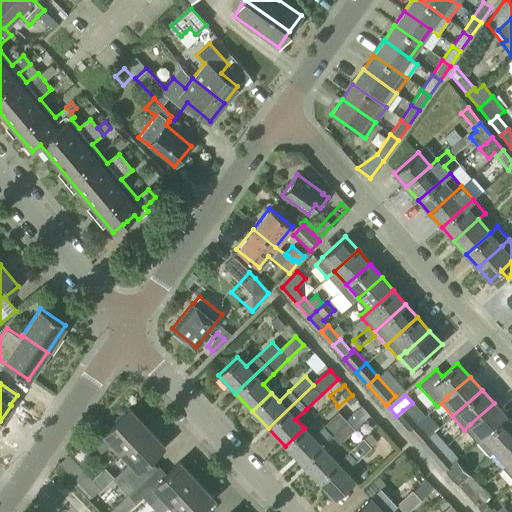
[(506,417),(494,403),(470,424),(481,437),(482,438),(506,417)]
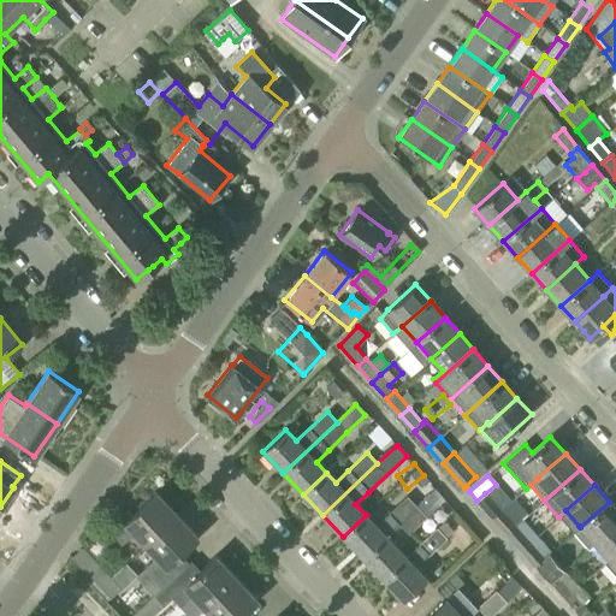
[(146,544),(177,515),(157,492),(112,534),(122,544),(134,532),(146,544)]
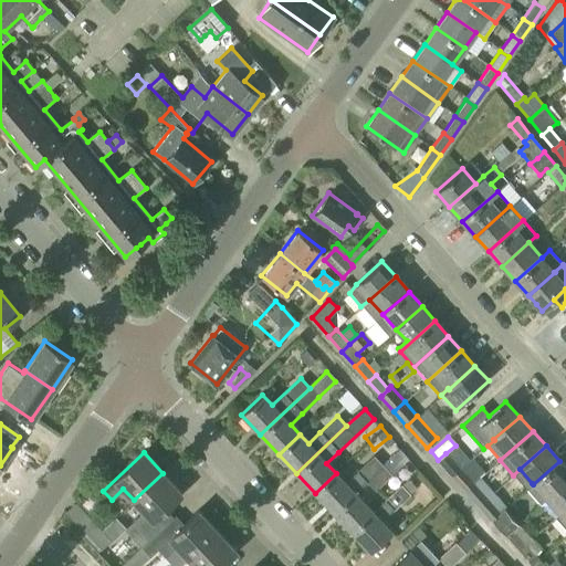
[(452,477),(460,469),(446,453),(438,460),(452,477)]
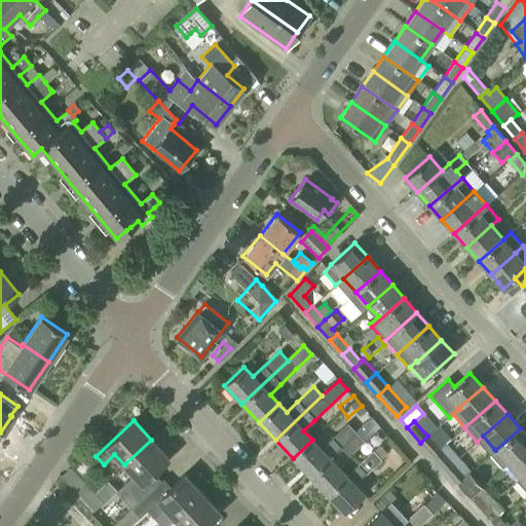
[(312,440),(293,458),(309,476),(329,457),(340,447),(355,433),(346,422),(320,448),(312,440)]
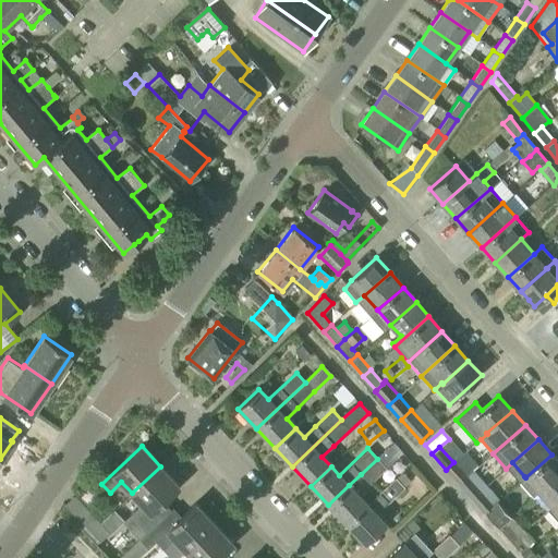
[(525,477),(524,476),(519,482),(532,497),(557,474),(557,462),(552,455),(525,477)]
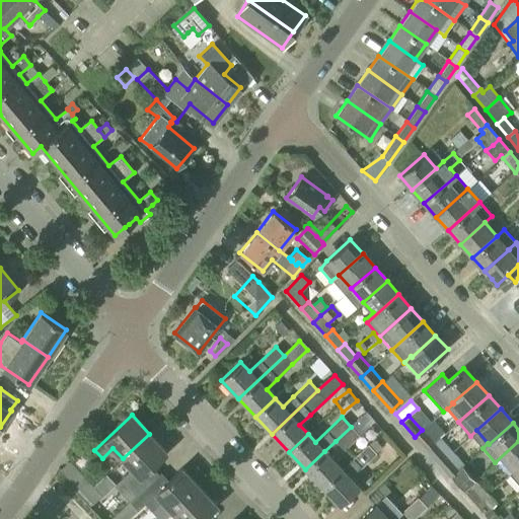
[(442,424),(429,436),(438,446),(451,434),(442,424)]
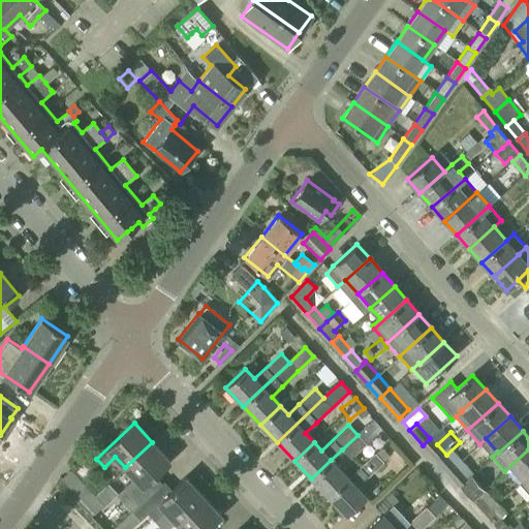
[(358,435),(342,449),(350,459),(367,444),(358,435)]
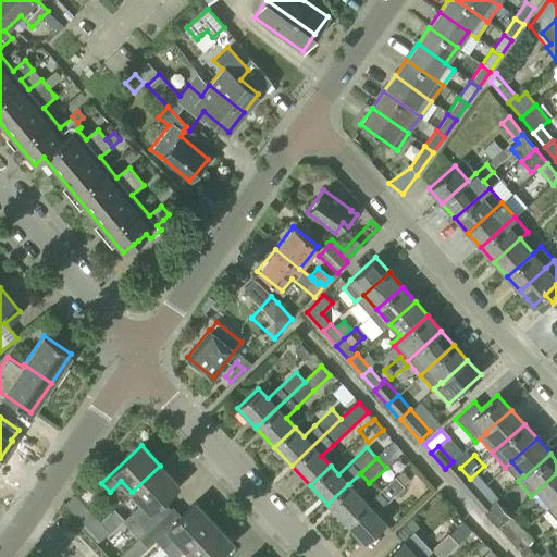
[(453,461),(445,469),(458,483),(466,477),(453,461)]
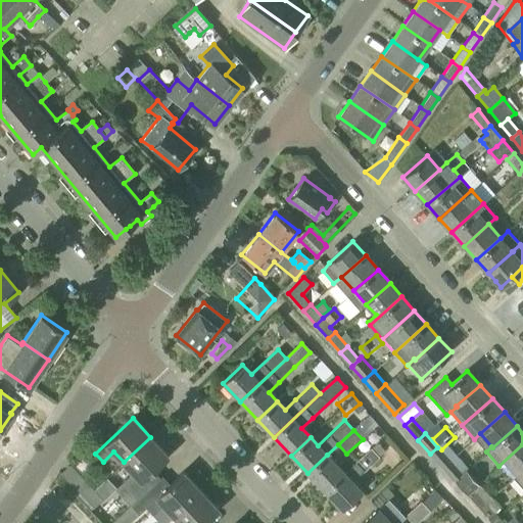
[(150,437),(124,462),(133,472),(115,488),(131,506),(156,481),(148,473),(168,456),(150,437)]
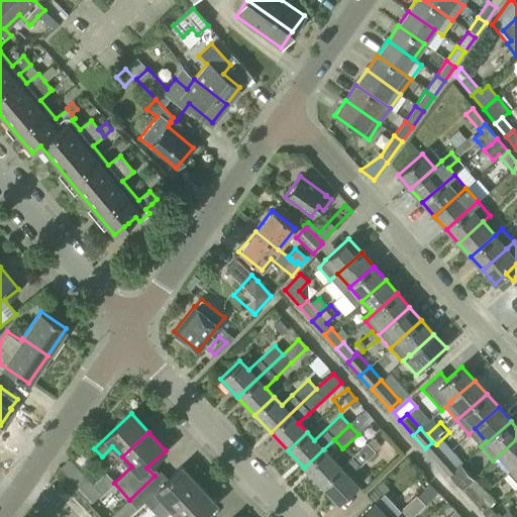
[(516,463),(516,439),(493,460),(506,473),(506,474),(516,463)]
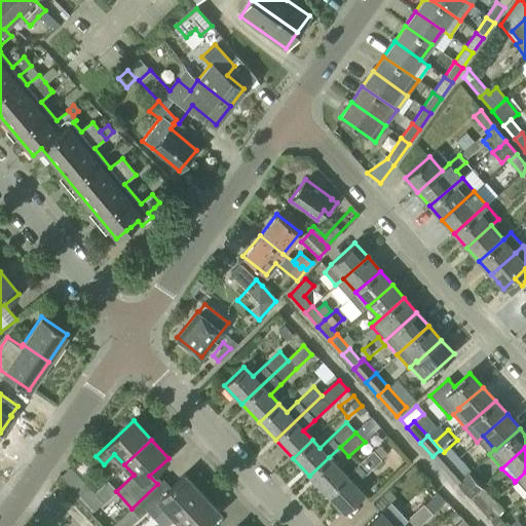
[(357,464),(346,476),(326,494),(343,513),(364,494),(354,485),(381,459),(372,450),(357,464)]
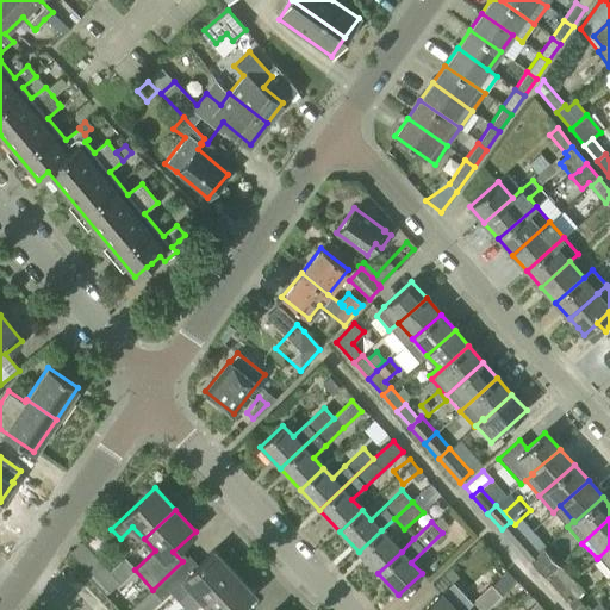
[(524,537),(510,522),(502,529),(516,545),(524,537)]
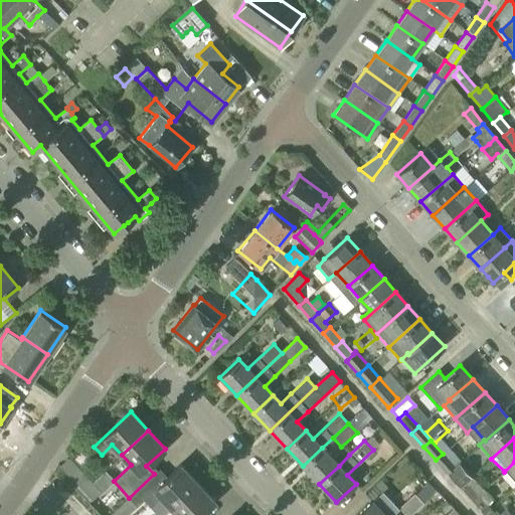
[(322,448),(303,466),(319,484),(339,466),(322,448)]
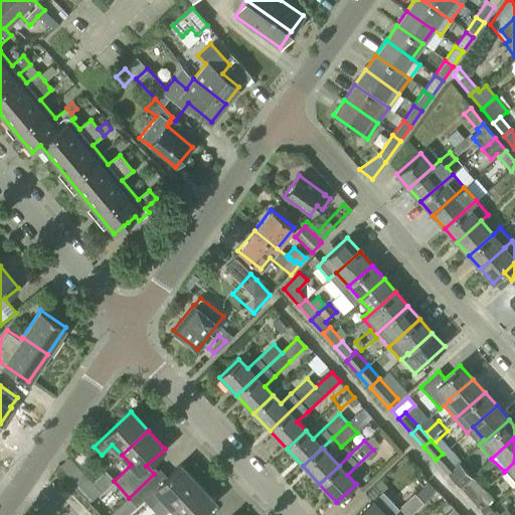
[(443,454),(436,460),(448,474),(455,468),(443,454)]
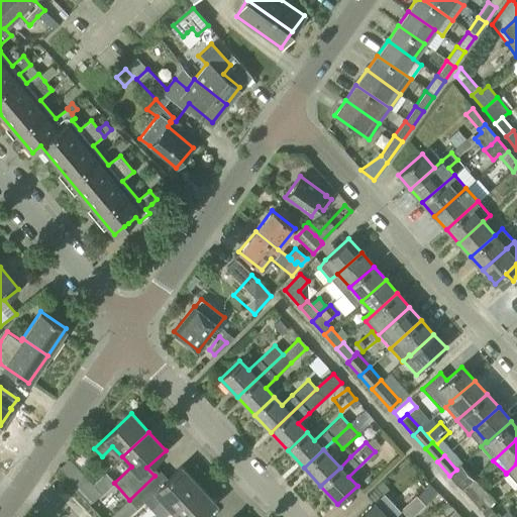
[(516,463),(506,474),(516,484),(516,463)]
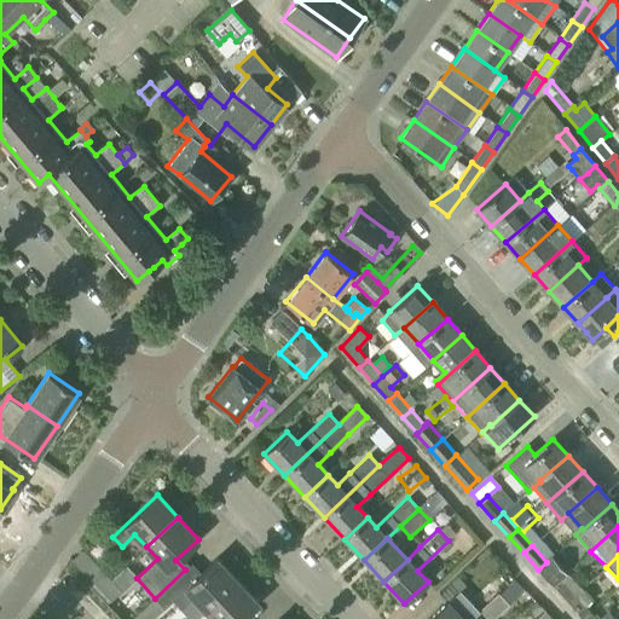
[(551,557),(547,562),(538,570),(553,586),(567,573),(551,557)]
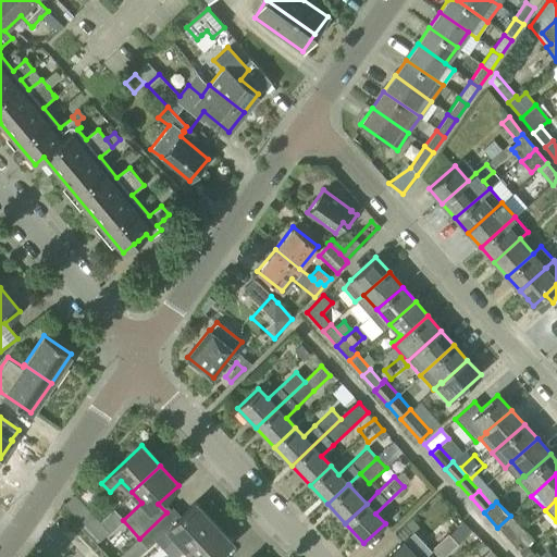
[(174,521),(166,512),(139,539),(147,547),(155,541),(163,549),(174,539),(185,549),(213,522),(195,503),(174,521)]
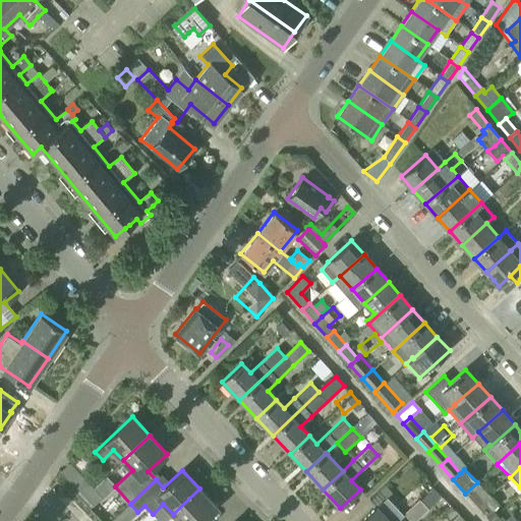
[(85,479),(76,488),(93,506),(102,498),(85,479)]
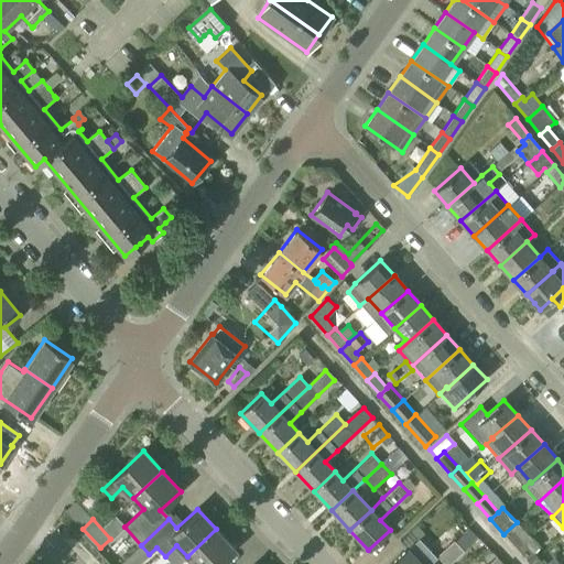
[(517,522),(503,534),(517,549),(530,537),(517,522)]
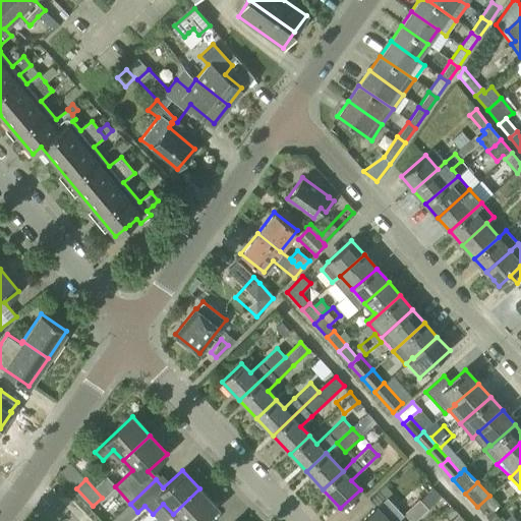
[(419,500),(404,515),(409,520),(415,520),(441,496),(432,487),(419,500)]
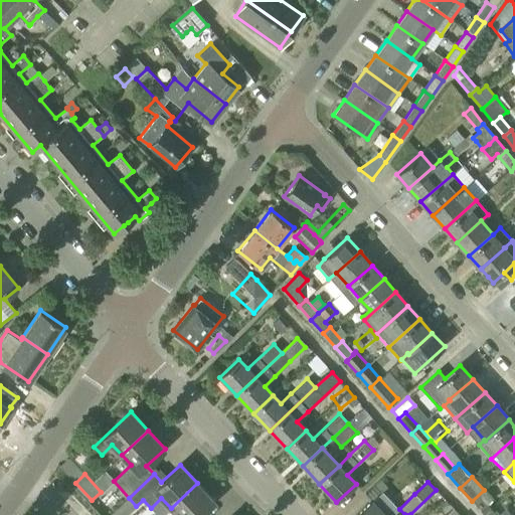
[(197,483),(171,508),(177,514),(199,514),(214,502),(197,483)]
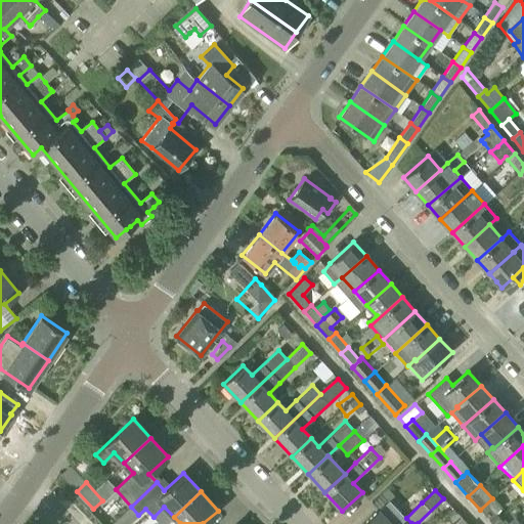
[(381,493),(369,505),(377,512),(388,501),(381,493)]
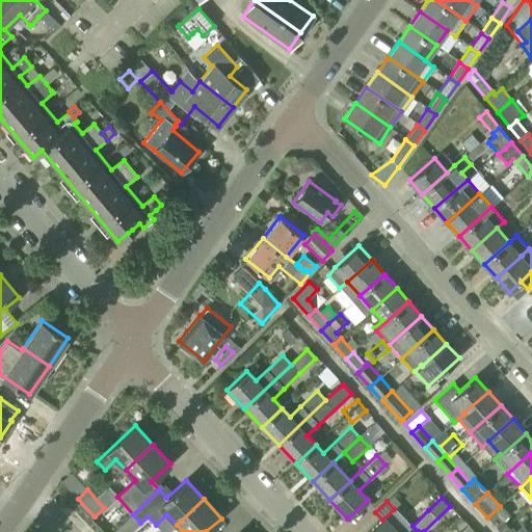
[(500,506),(487,517),(500,531),(507,525),(504,522),(509,517),(500,506)]
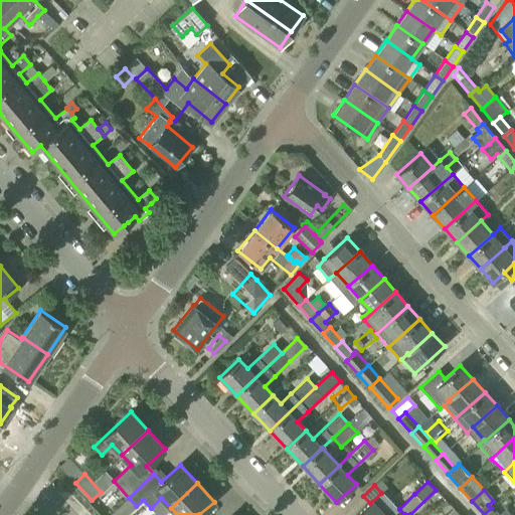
[(384,514),(372,502),(357,514),(384,514)]
